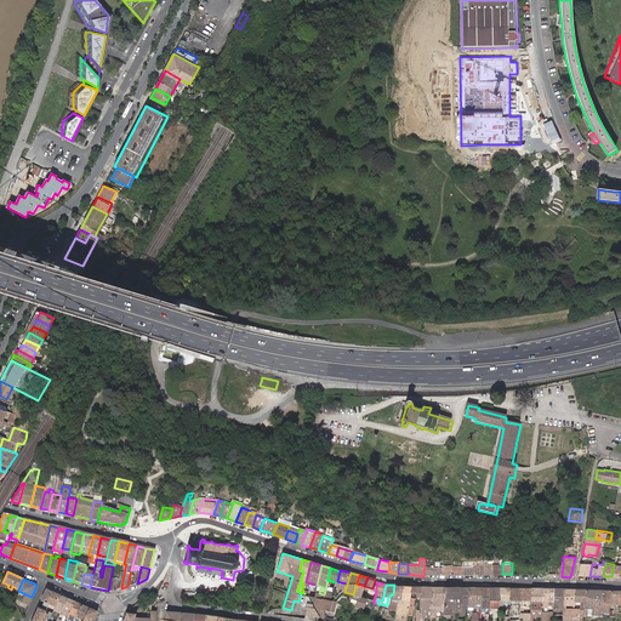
[(388,597),(387,603),(398,605),(398,600),(409,602),(410,598),(411,586),(394,585),(393,594),(391,594),(389,597),(388,597)]
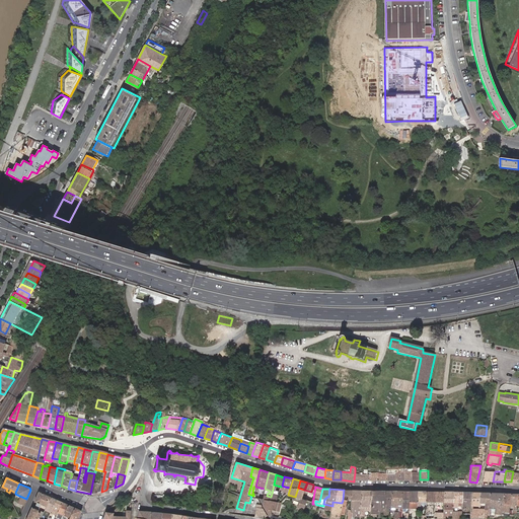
[(362,491),(352,490),(352,501),(351,514),(353,514),(362,515),(362,491)]
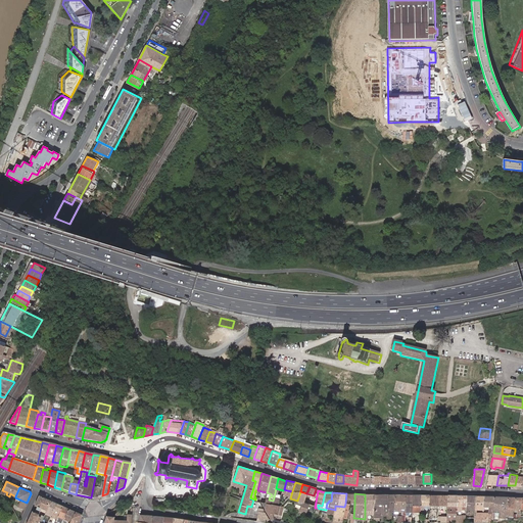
[(374,494),(365,494),(365,519),(365,522),(364,522),(367,522),(367,521),(368,521),(368,511),(371,511),(371,514),(374,514),(374,494)]
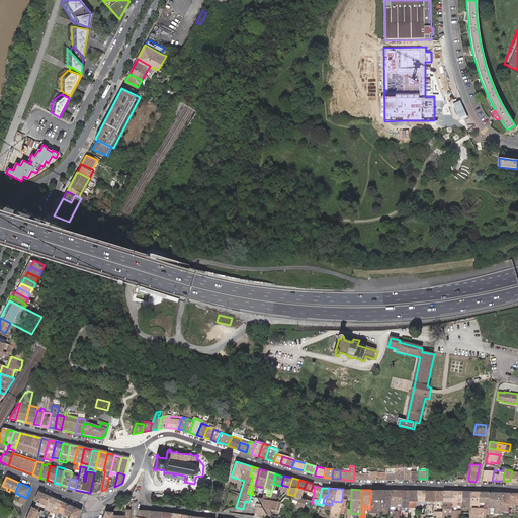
[(389,490),(370,490),(370,509),(370,512),(375,512),(375,507),(389,508),(389,507),(389,490)]
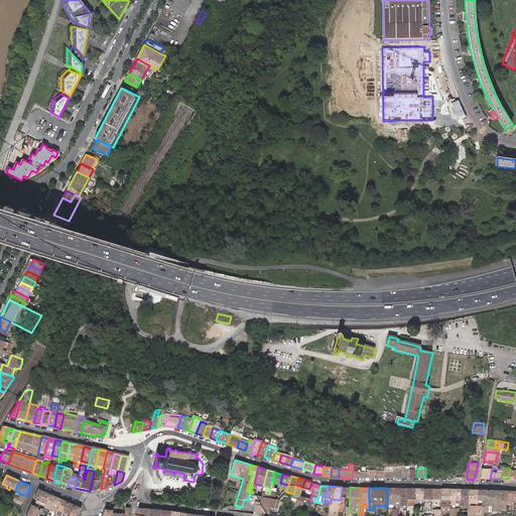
[(415,508),(415,488),(405,488),(404,508),(415,508)]
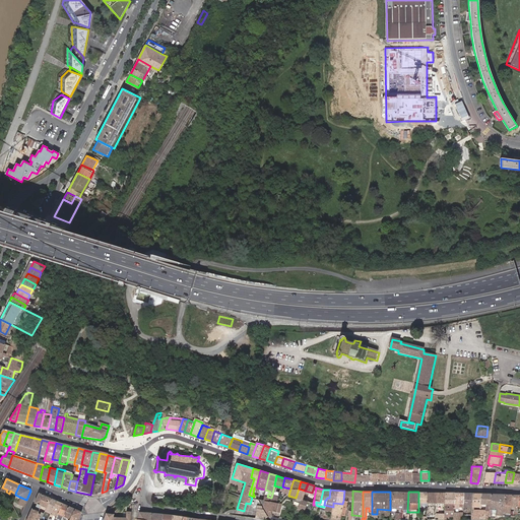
[(427,492),(418,492),(418,512),(421,512),(421,508),(421,503),(425,503),(425,508),(427,508),(427,503),(427,492)]
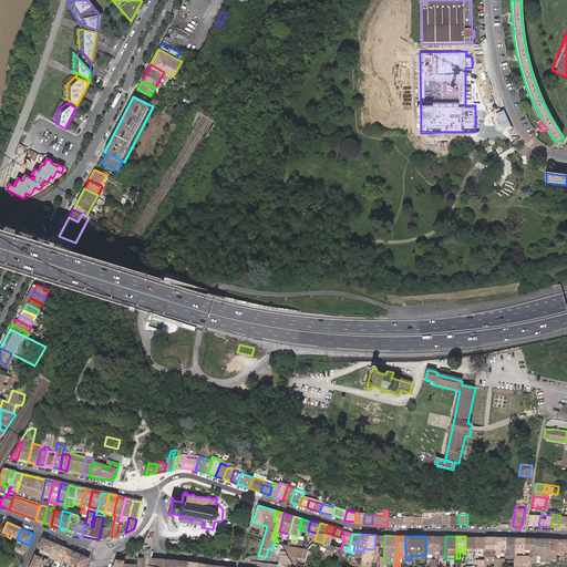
[(475,537),(465,536),(465,548),(475,548),(475,537)]
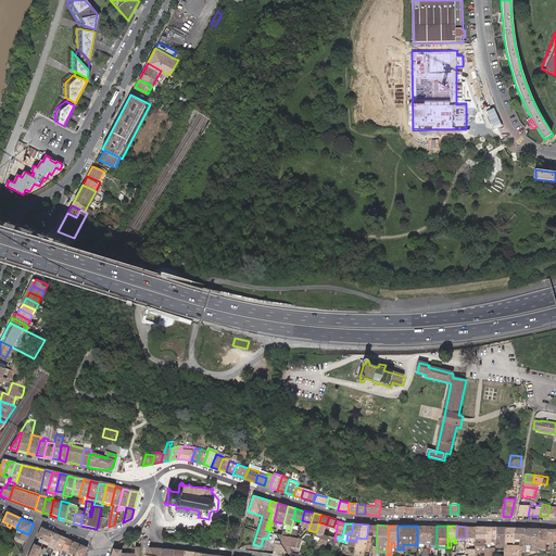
[(41,527),(34,543),(47,548),(48,545),(53,533),(41,527)]
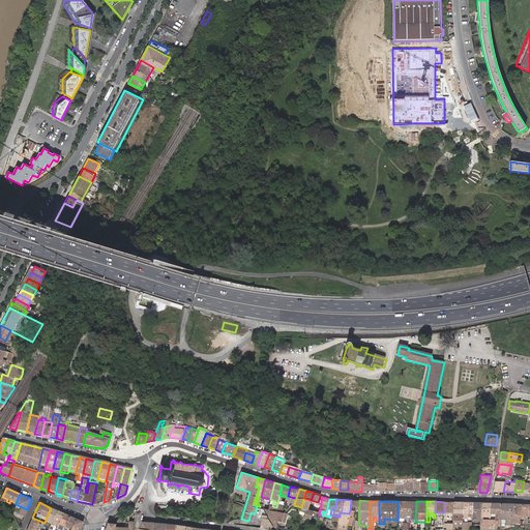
[(453,502),(444,502),(444,512),(453,512),(453,502)]
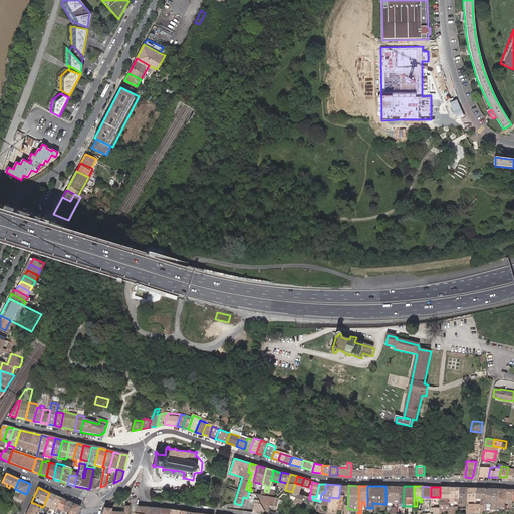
[(449,487),(440,487),(440,497),(440,504),(449,505),(449,503),(449,487)]
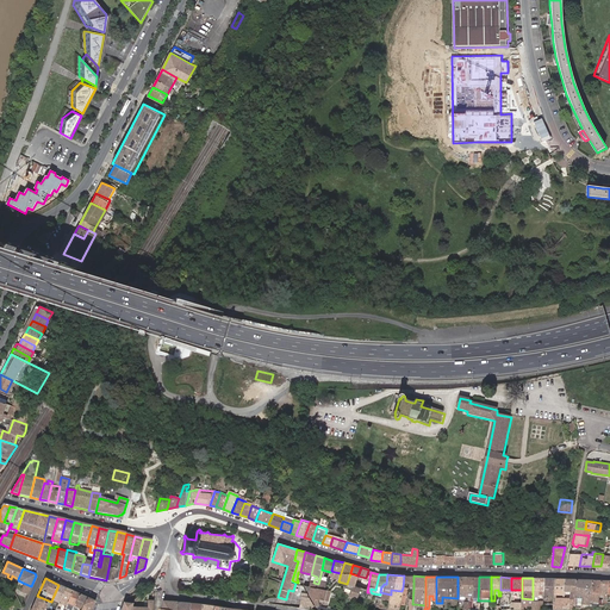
[(556,578),(545,578),(545,590),(545,593),(545,596),(555,596),(555,593),(556,578)]
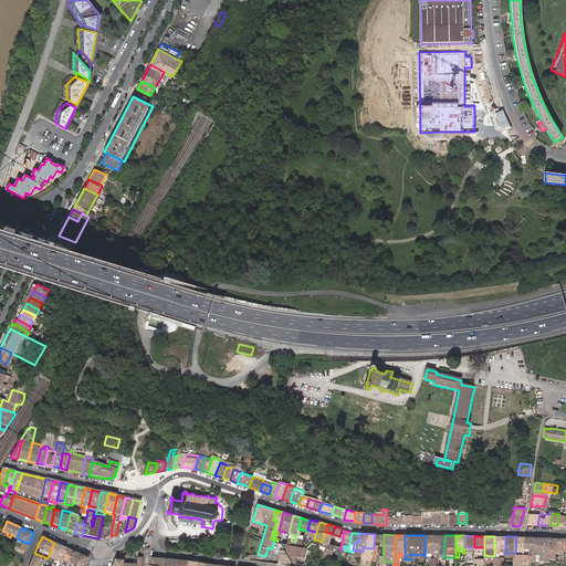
[(525,536),(516,536),(515,551),(519,551),(524,552),(525,536)]
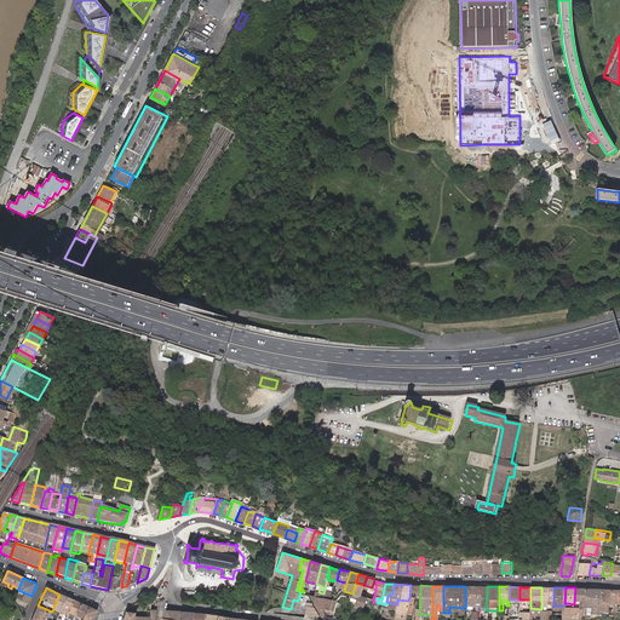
[(586,589),(575,587),(574,604),(574,609),(573,619),(583,619),(584,615),(585,610),(586,589)]
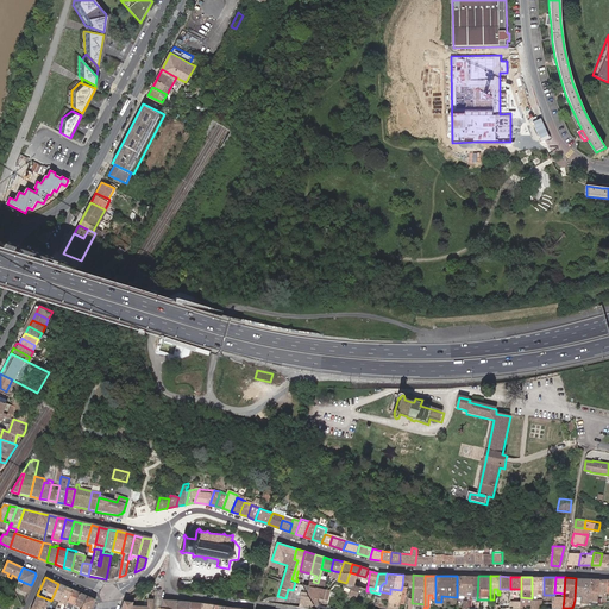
[(592,578),(576,578),(575,600),(573,604),(576,604),(578,604),(579,598),(579,595),(583,595),(583,601),(591,601),(591,600),(592,578)]
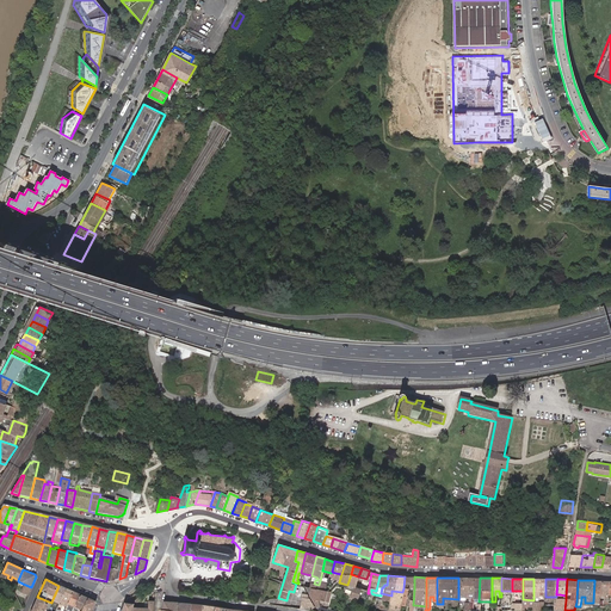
[(319,585),(318,588),(326,591),(327,587),(328,584),(320,581),(319,585)]
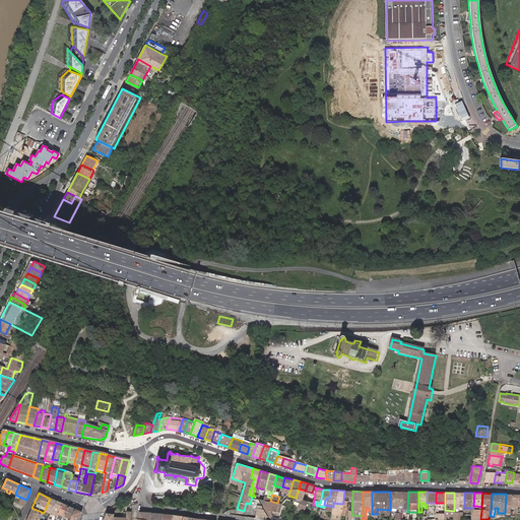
[(17,511),(21,513),(26,500),(19,497),(15,506),(18,508),(17,511)]
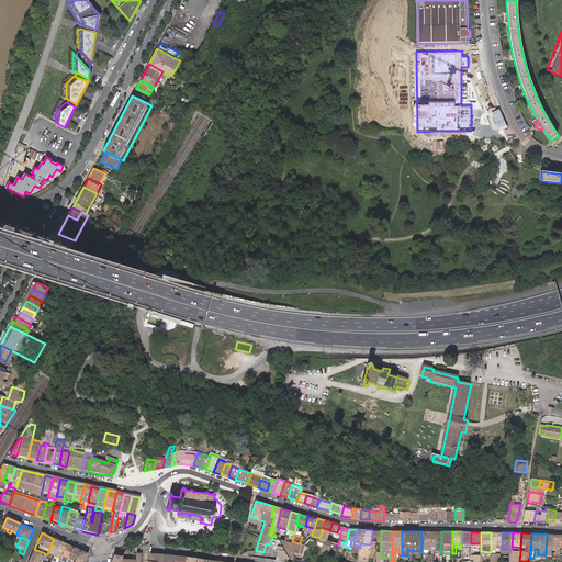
[(319,538),(317,543),(323,544),(322,550),(328,551),(329,541),(319,538)]
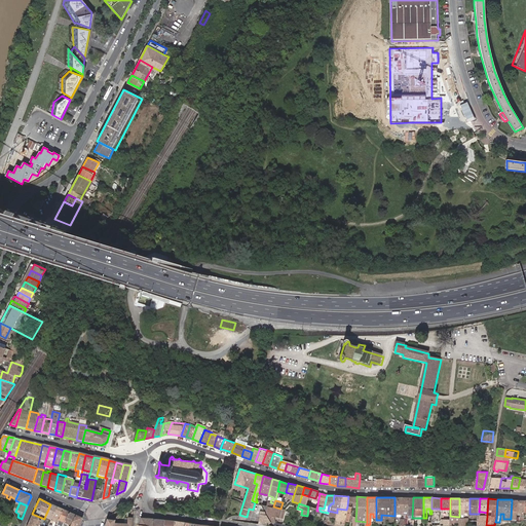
[(57,506),(50,504),(45,516),(51,519),(57,506)]
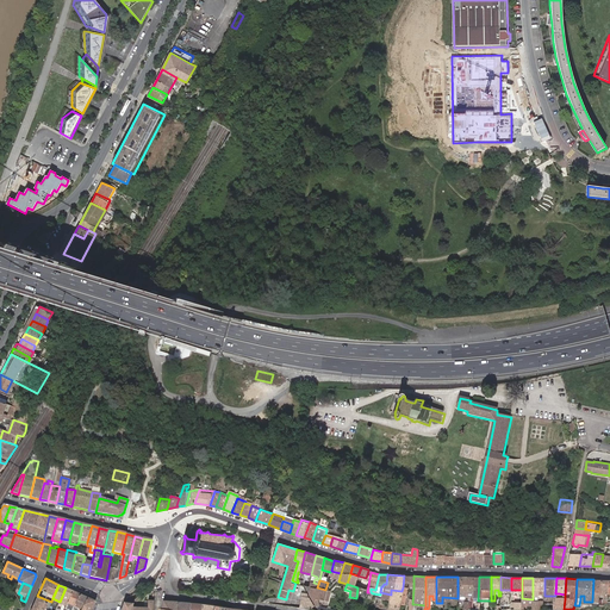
[(309,593),(318,609),(325,609),(327,607),(322,605),(319,599),(324,601),(327,591),(325,590),(317,587),(309,585),(309,593)]
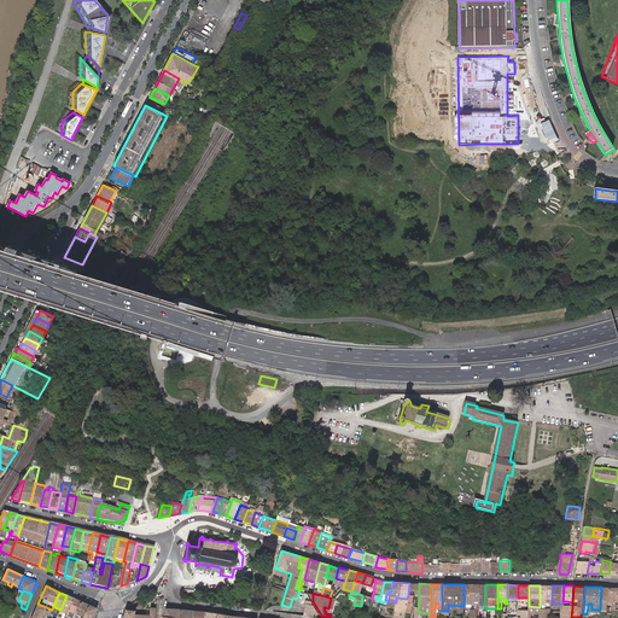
[(74,599),(66,595),(60,610),(64,611),(65,607),(69,608),(74,599)]
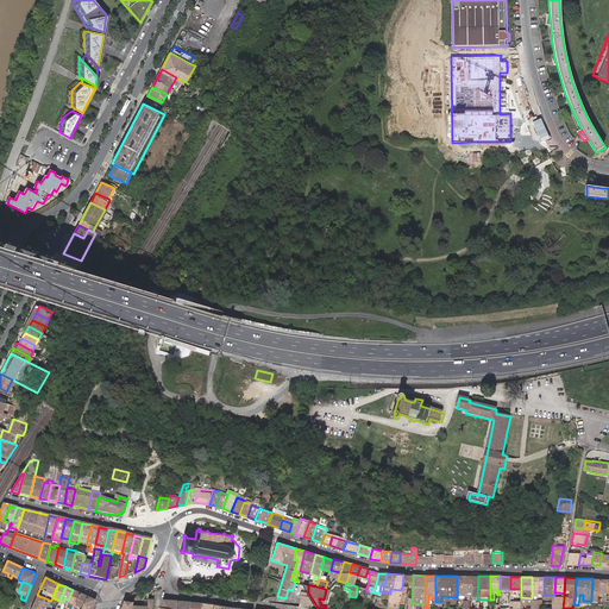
[(399,607),(401,590),(390,589),(390,594),(388,604),(399,607)]
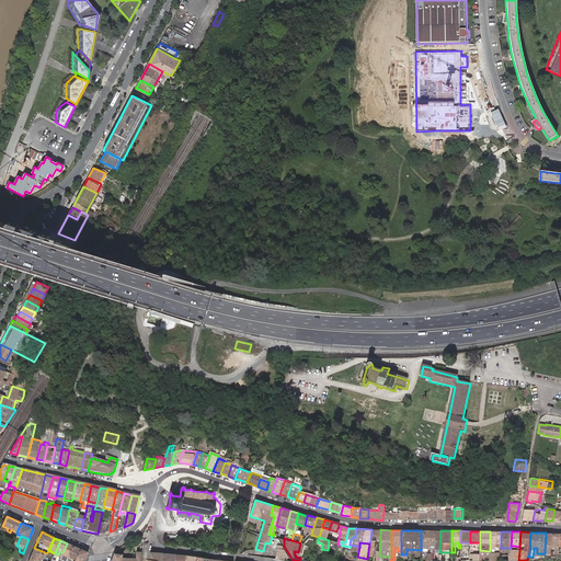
[(73,546),(67,544),(63,552),(63,554),(68,557),(73,546)]
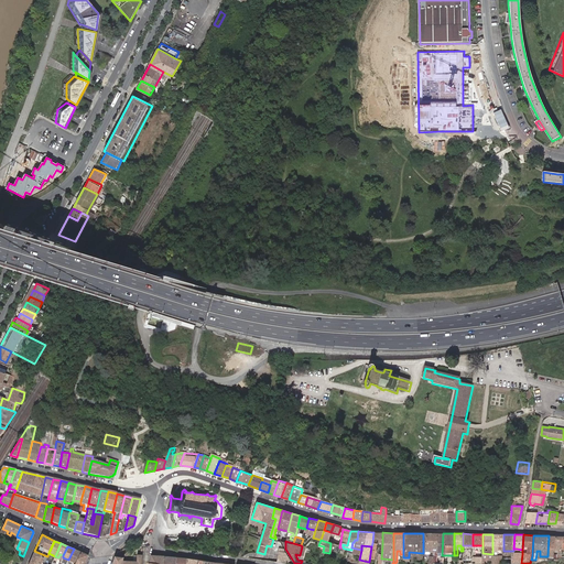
[(286,563),(289,563),(292,562),(284,549),(279,548),(277,561),(286,563)]
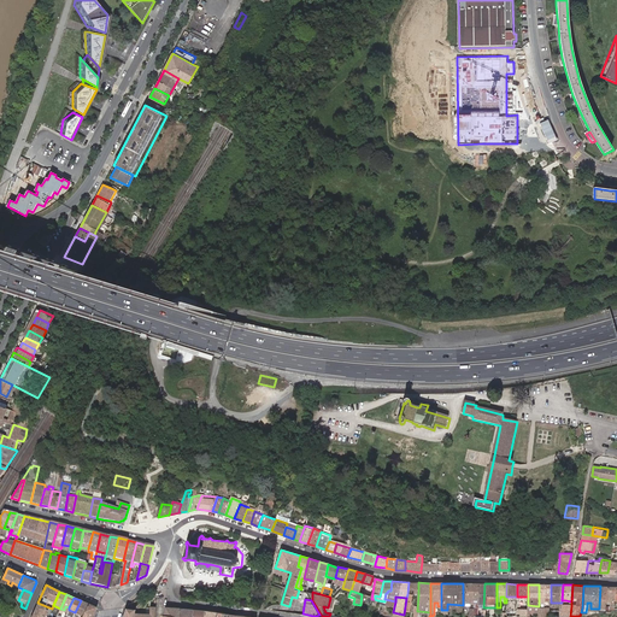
[(88,604),(81,600),(75,612),(83,616),(88,604)]
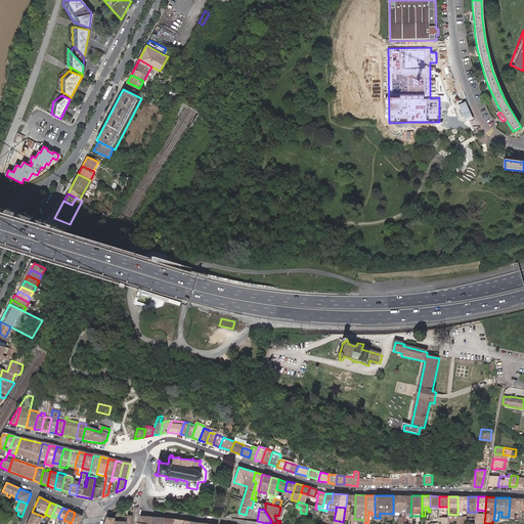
[(44,517),(32,512),(27,523),(40,523),(42,519),(44,517)]
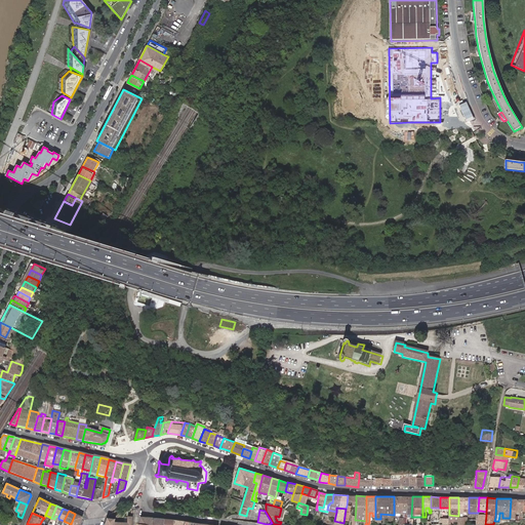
[(80,524),(83,517),(75,514),(71,524),(70,524),(80,524)]
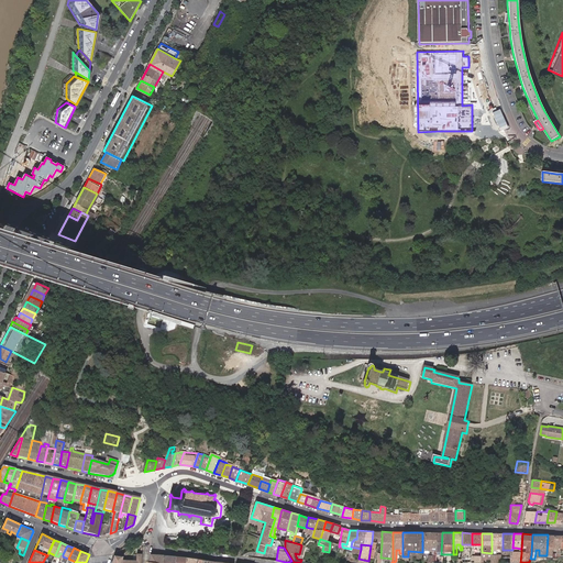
[(48,552),(47,555),(45,558),(53,561),(55,555),(48,552)]
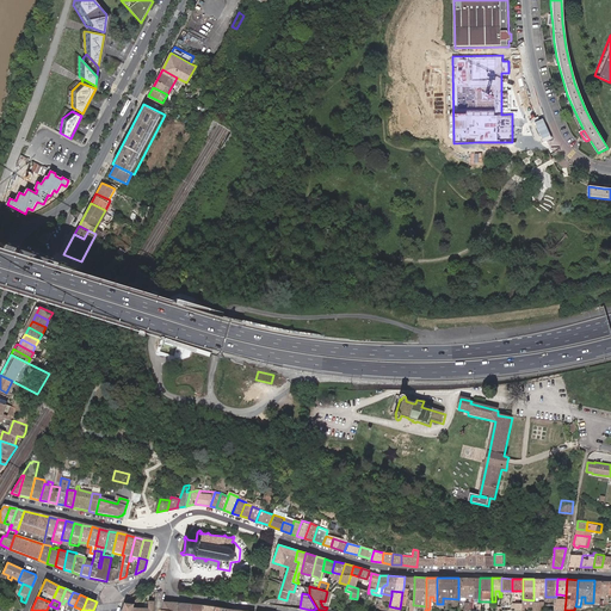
[(523,599),(523,603),(523,610),(525,610),(532,610),(534,602),(534,600),(523,599)]
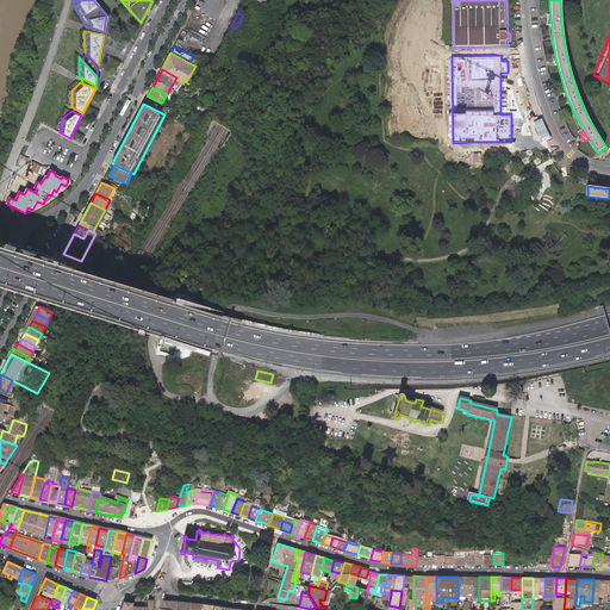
[(134,603),(125,603),(122,609),(154,609),(155,599),(149,599),(149,608),(134,607),(134,603)]
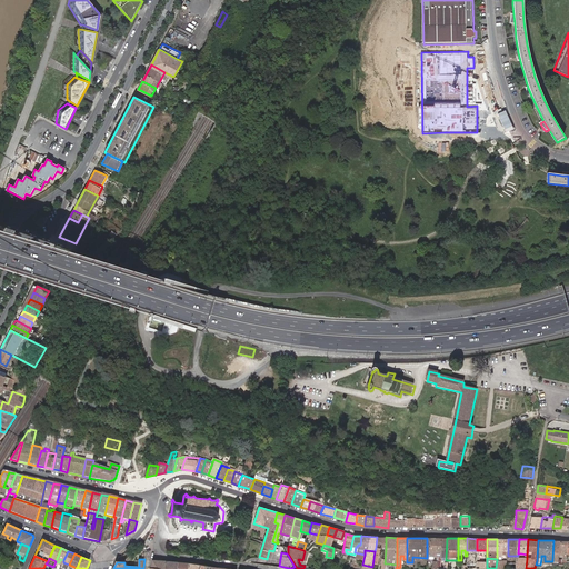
[(153,559),(151,568),(165,568),(166,560),(153,559)]
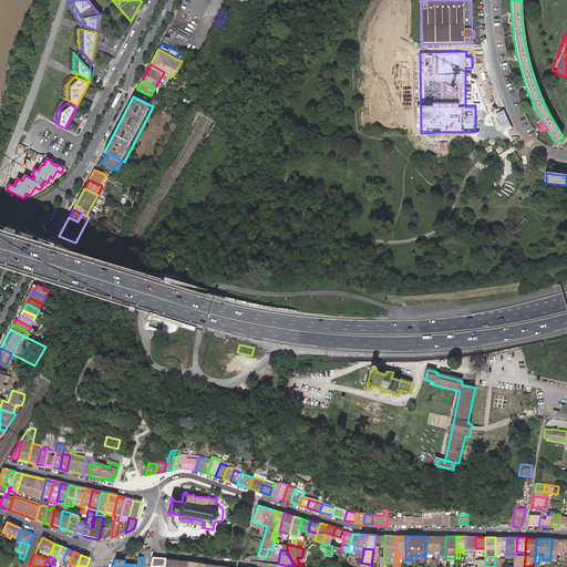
[(519,557),(515,557),(515,560),(515,566),(516,566),(524,566),(525,557),(519,557)]
